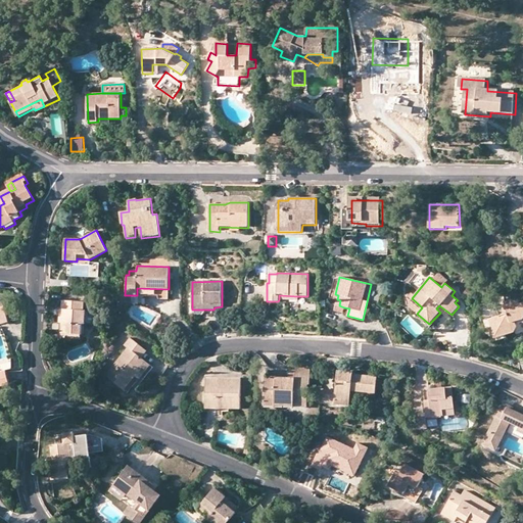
[(169,298),(169,289),(137,288),(137,295),(158,296),(158,299),(169,298)]
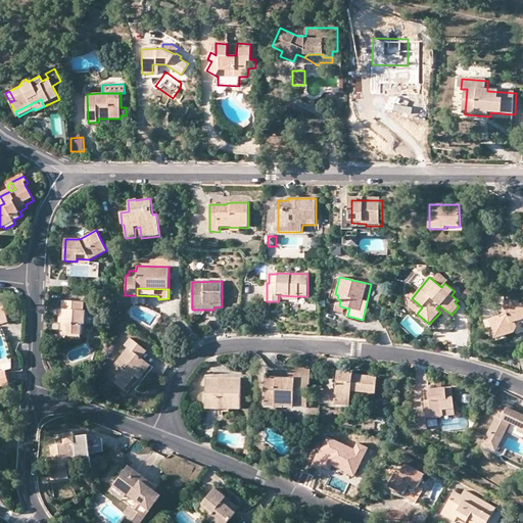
[(344,307),(339,305),(340,300),(337,299),(335,311),(343,313),(344,307)]
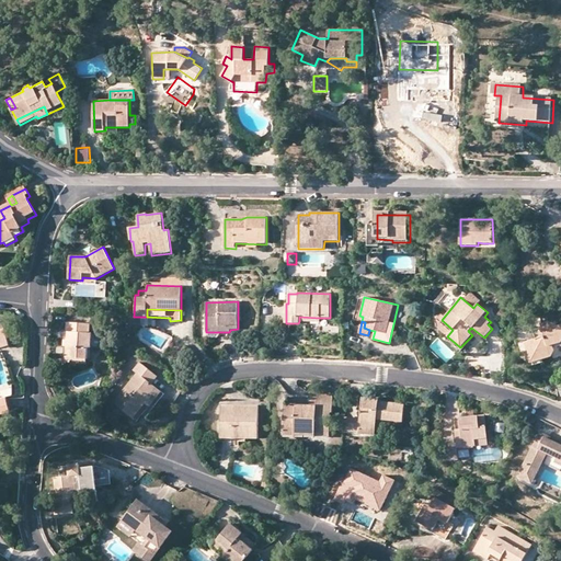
[(524,342),(528,356),(538,362),(552,356),(556,351),(553,345),(560,343),(560,323),(557,325),(556,322),(550,323),(550,321),(541,323),(542,327),(535,339),(524,342)]
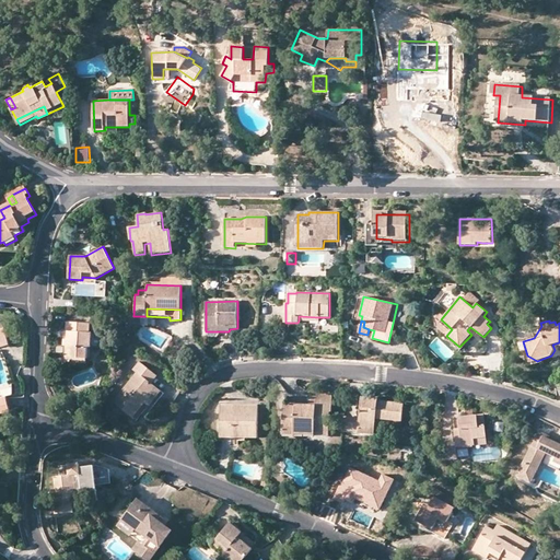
[(67,331),(68,331),(73,331),(73,358),(86,359),(86,348),(91,347),(92,333),(90,333),(90,324),(67,323),(67,331)]
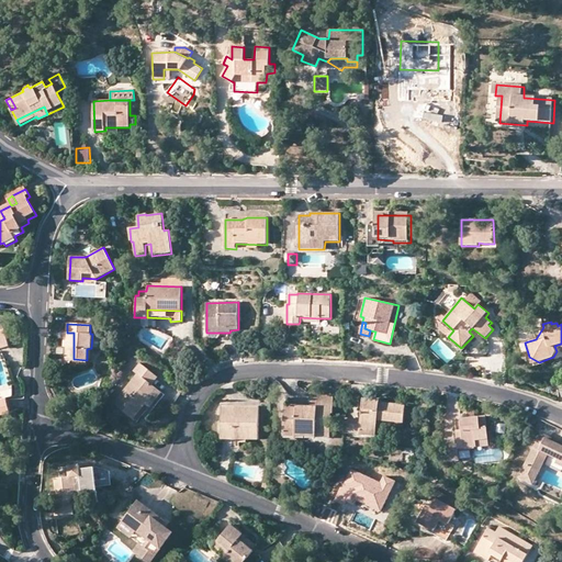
[(0,348),(9,346),(3,325),(0,325),(0,348)]
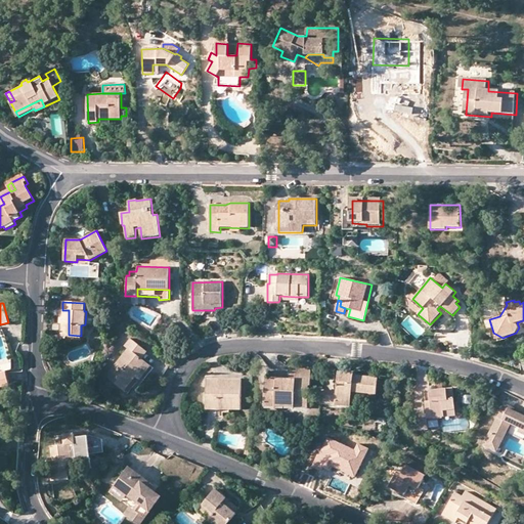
[(81,341),(81,336),(69,335),(69,310),(63,310),(62,340),(81,341)]
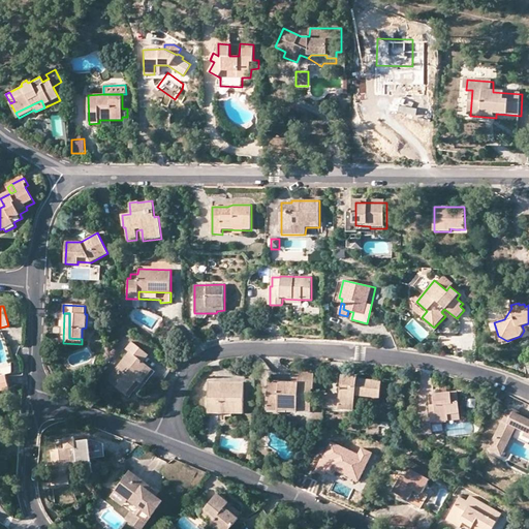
[(149,354),(132,342),(126,349),(129,351),(106,380),(125,395),(137,380),(148,366),(144,362),(149,354)]
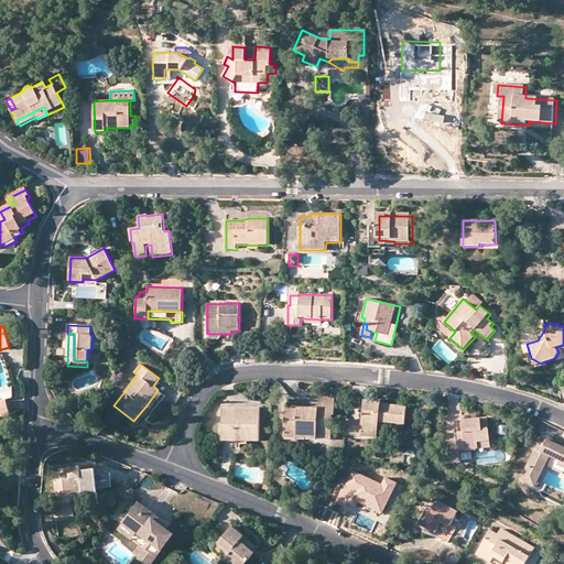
[(162,393),(158,390),(147,405),(151,409),(162,393)]
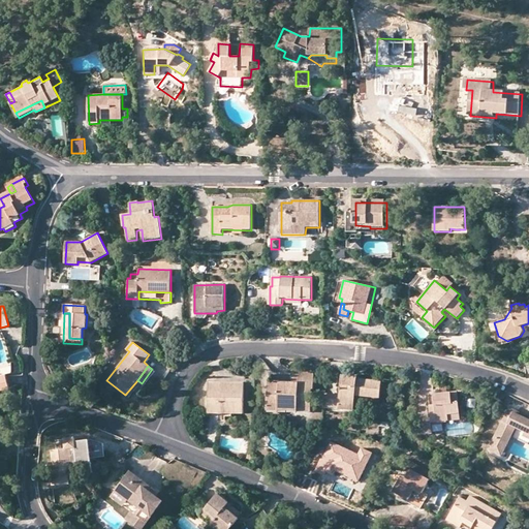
[(292,382),(268,382),(267,411),(310,412),(310,390),(313,390),(313,373),(302,372),(301,383),(292,382)]
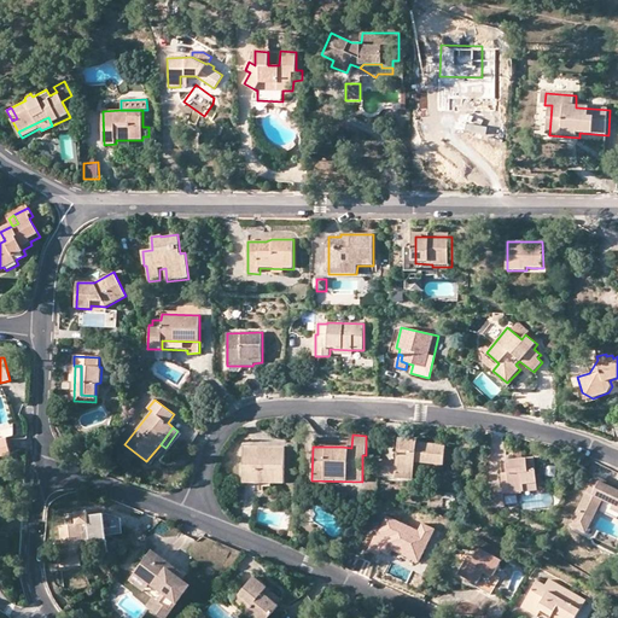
[(342,435),(342,447),(351,448),(353,435),(342,435)]
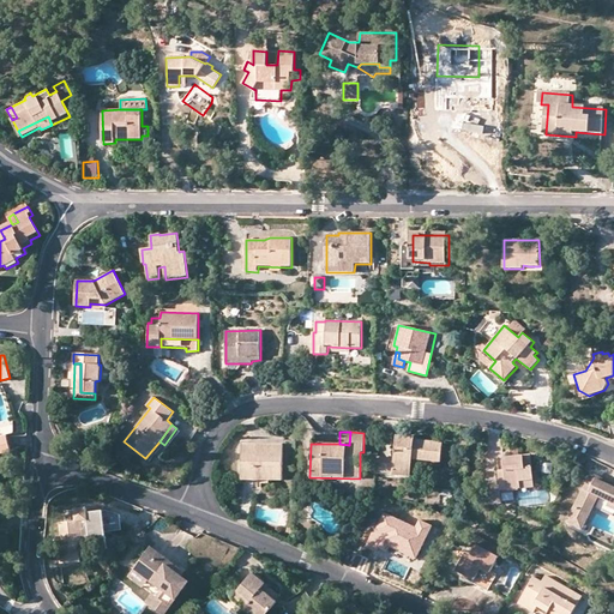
[(7,435),(0,437),(0,452),(11,451),(7,435)]
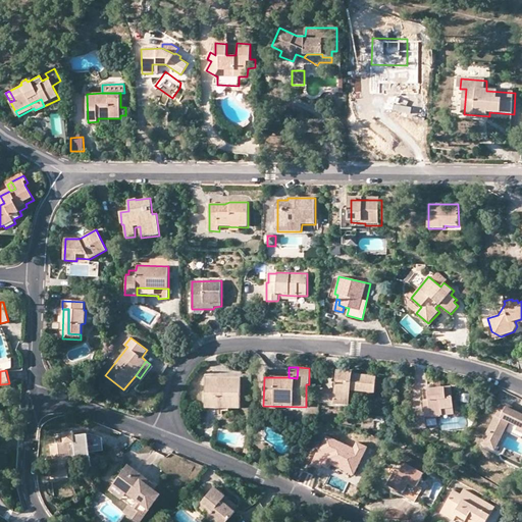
[(335,390),(334,401),(349,402),(351,392),(374,394),(375,376),(352,374),(352,371),(337,370),(335,390)]
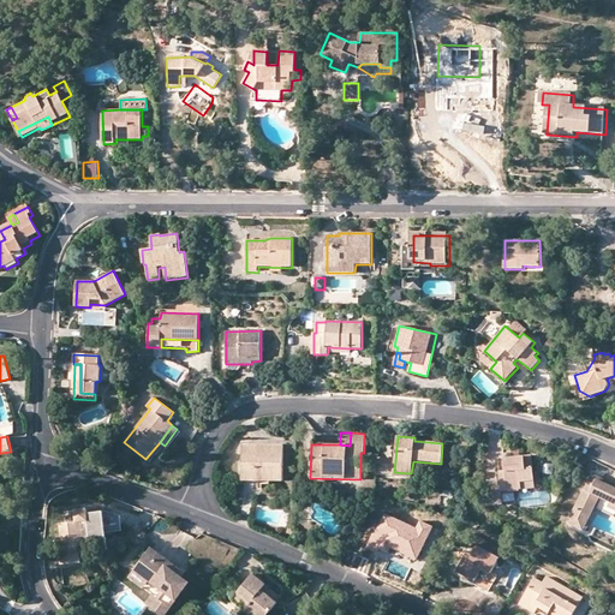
[(284,445),(243,445),(243,481),(282,481),(284,445)]
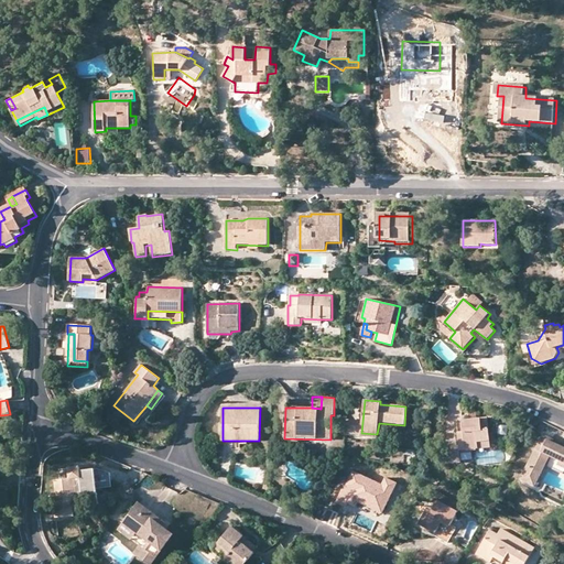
[(490,420),(481,421),(474,422),(466,422),(467,434),(462,434),(464,454),(464,455),(495,451),(490,420)]
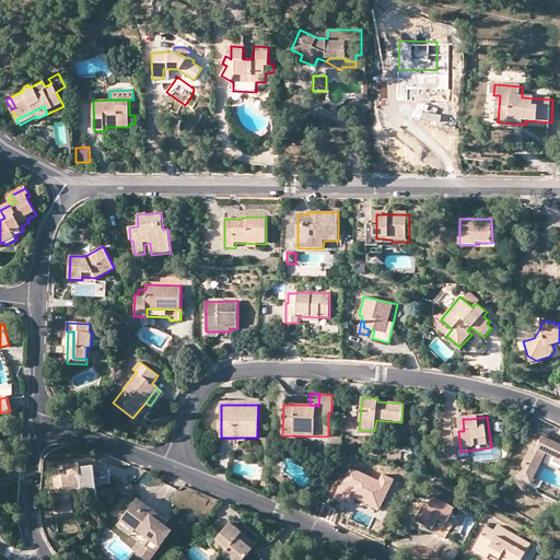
[(360,419),(345,418),(343,432),(358,433),(359,430),(360,419)]
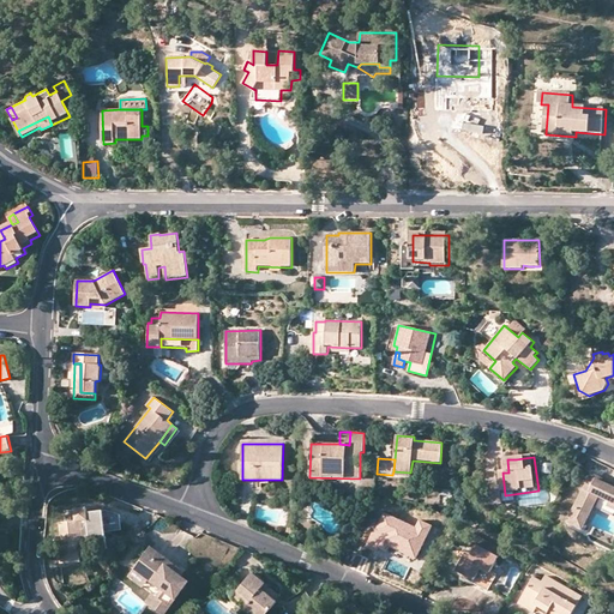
[(439,468),(440,463),(413,461),(410,473),(393,471),(392,475),(416,477),(417,465),(439,468)]
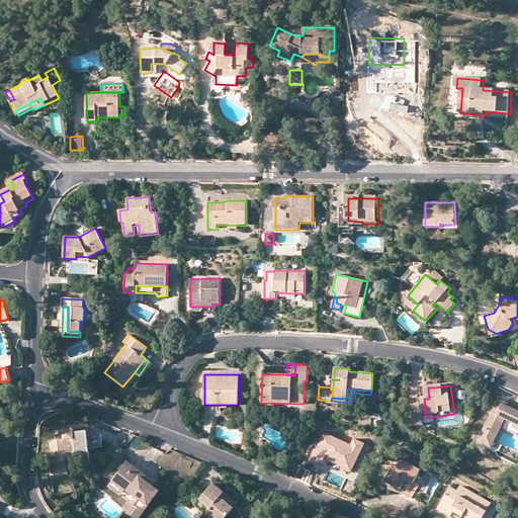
[(517,438),(517,414),(511,412),(512,410),(500,405),(483,444),(495,449),(506,423),(507,423),(514,426),(510,435),(517,438)]
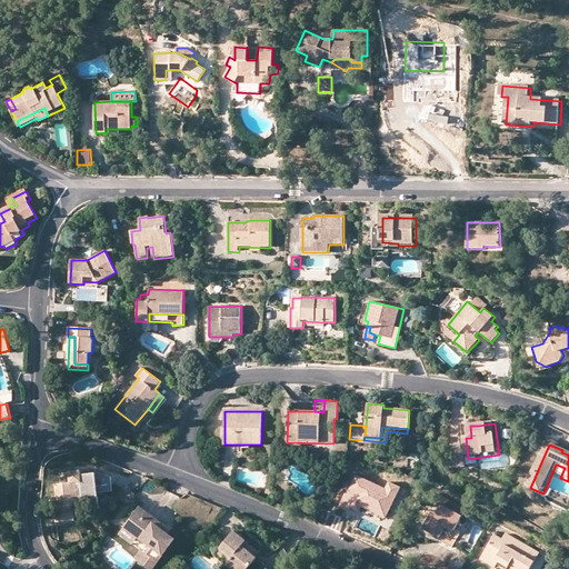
[(459,473),(469,472),(468,459),(468,458),(452,465),(459,473)]
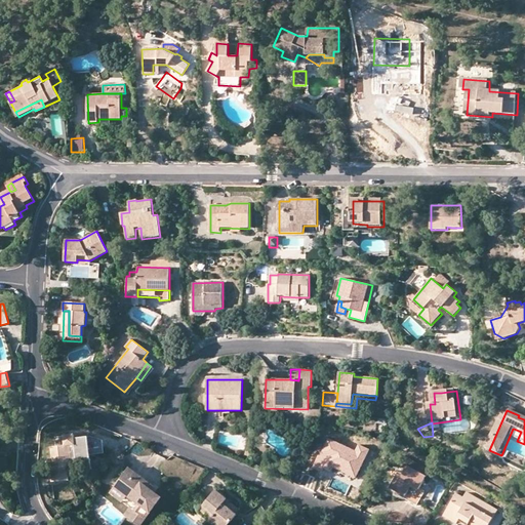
[(517,441),(521,432),(514,429),(510,438),(517,441)]
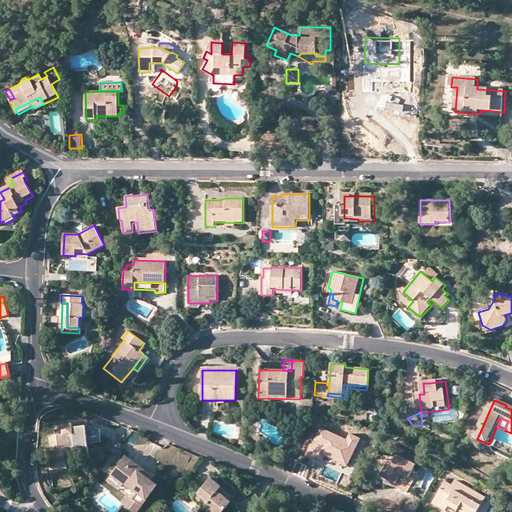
[(63,435),(50,436),(51,450),(53,449),(54,455),(51,455),(48,455),(50,470),(76,468),(76,465),(82,464),(81,447),(85,446),(85,442),(99,440),(97,427),(88,428),(72,429),(72,425),(62,426),(63,435)]
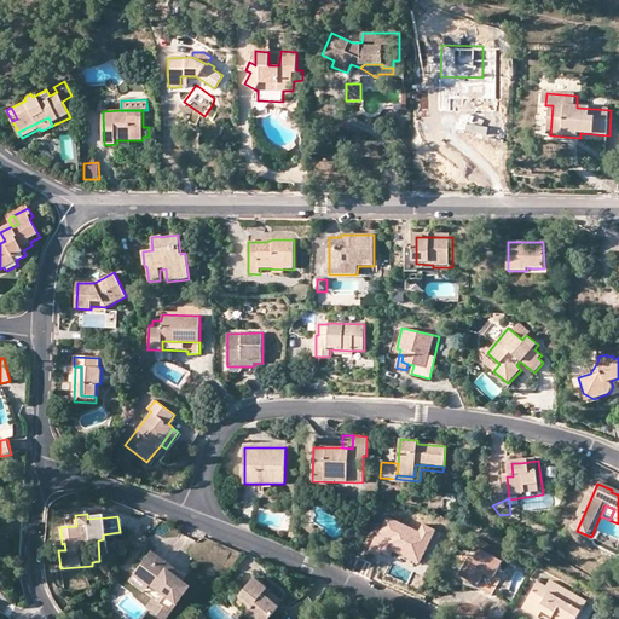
[(420,537),(388,522),(371,559),(381,563),(385,554),(422,571),(438,536),(423,528),(420,537)]
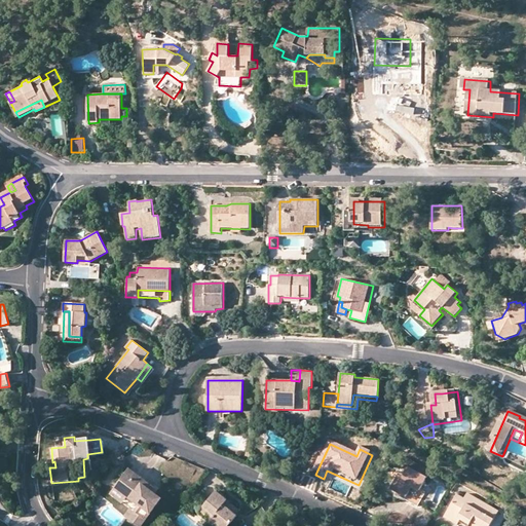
[(429,472),(418,465),(417,466),(414,472),(407,467),(403,477),(398,475),(389,489),(406,498),(405,499),(417,506),(423,496),(418,492),(426,478),(429,472)]
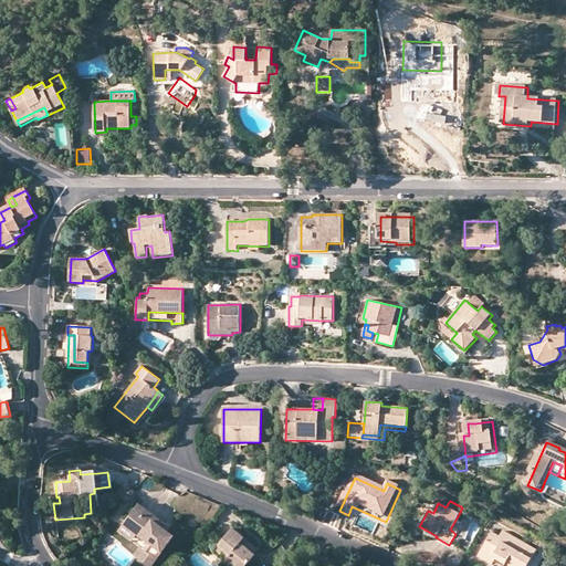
[(159,520),(143,505),(126,526),(138,536),(152,546),(146,553),(139,562),(144,565),(154,565),(176,541),(161,528),(156,524),(159,520)]
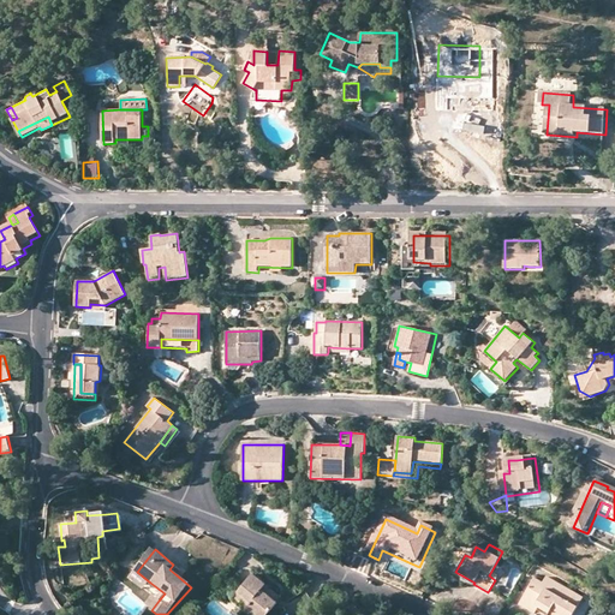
[(180,569),(173,565),(169,569),(175,574),(180,569)]
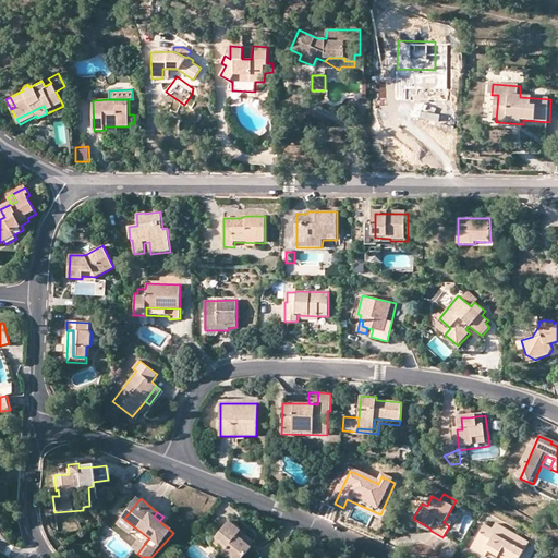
[(131,535),(136,529),(124,519),(119,525),(131,535)]
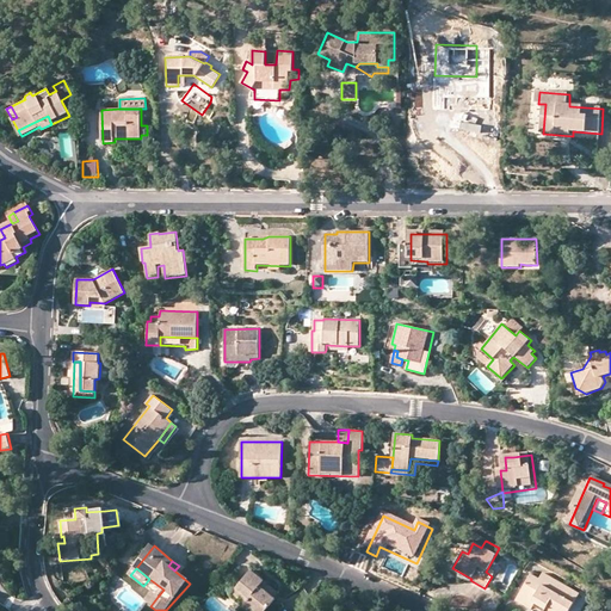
[(269,610),(279,599),(266,587),(269,585),(254,573),(230,602),(241,610),(269,610)]
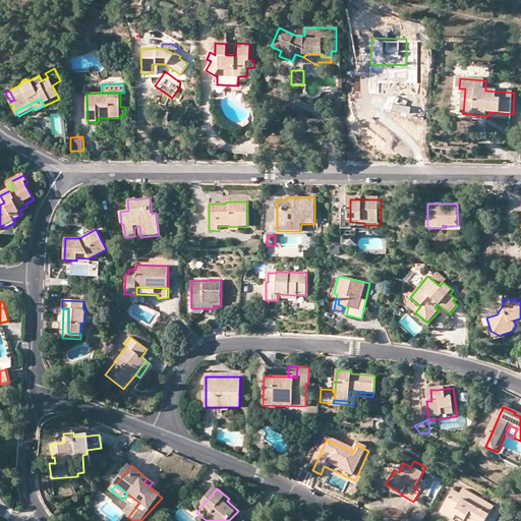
[(484,520),(493,507),(462,488),(459,495),(452,489),(440,513),(453,520),(454,518),(456,515),(465,520),(467,517),(474,520),(484,520)]
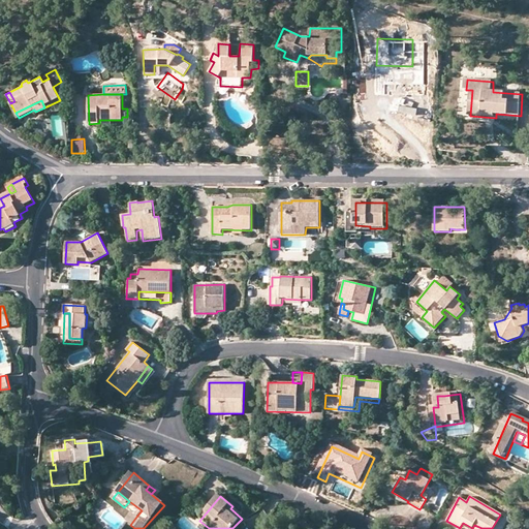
[(244,516),(232,506),(230,508),(242,519),(244,516)]
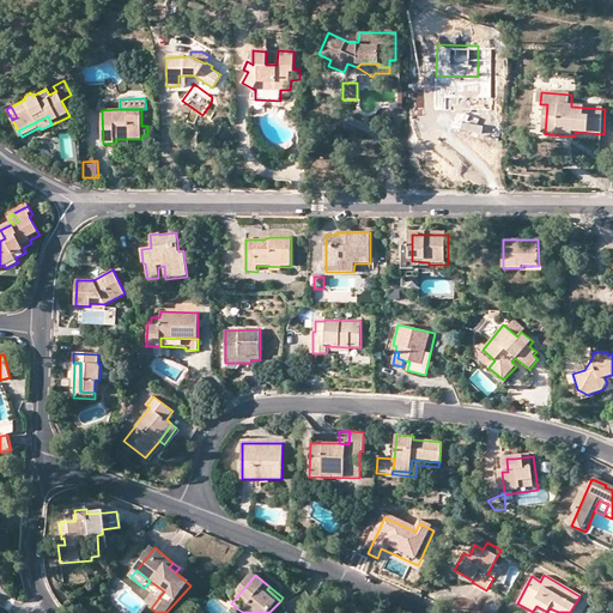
[(146,605),(151,608),(158,599),(153,595),(146,605)]
